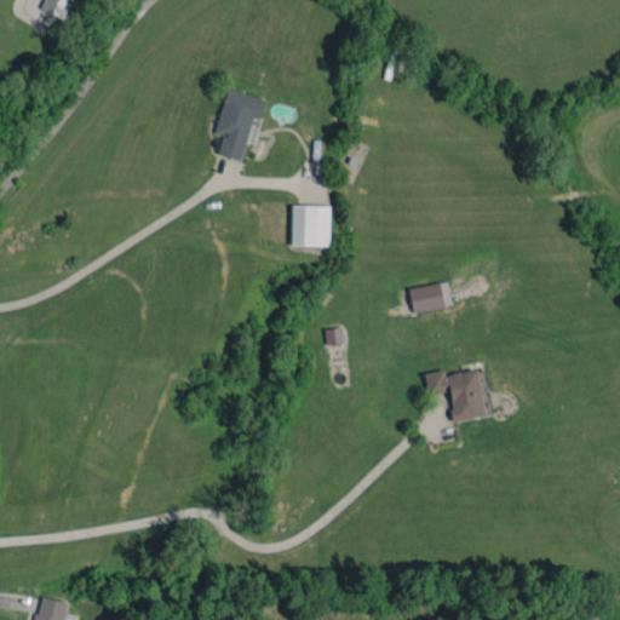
[(65,18),(70,0),(45,0),(41,11),(65,18)]
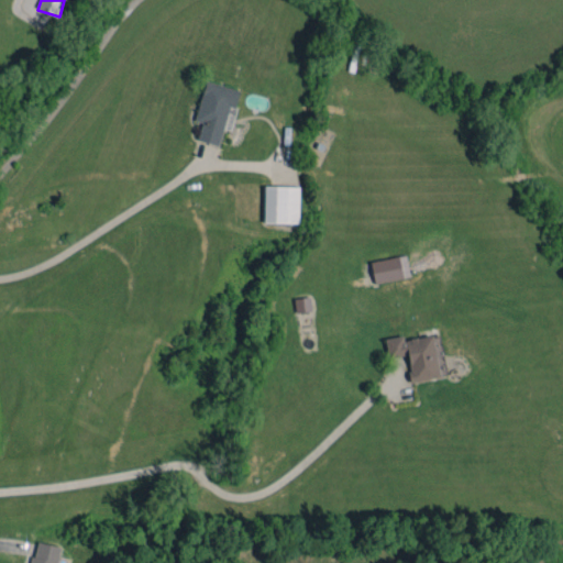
[(240,90),(206,80),(194,120),(202,122),(197,140),(218,145),(229,106),(235,107),(240,90)]
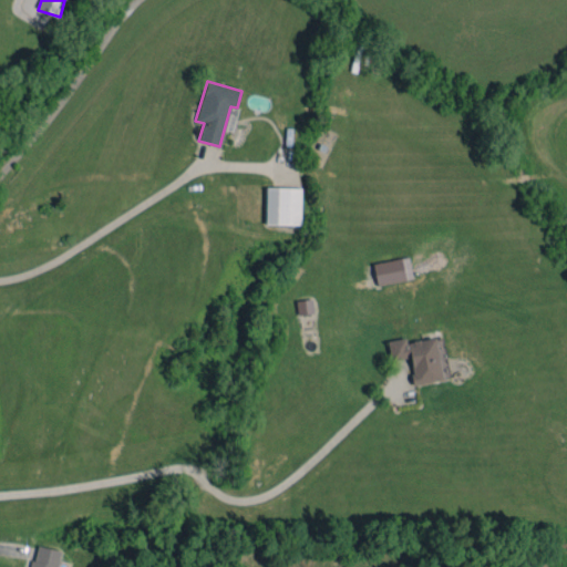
[(300,224),(301,187),(266,187),(266,224),(300,224)]
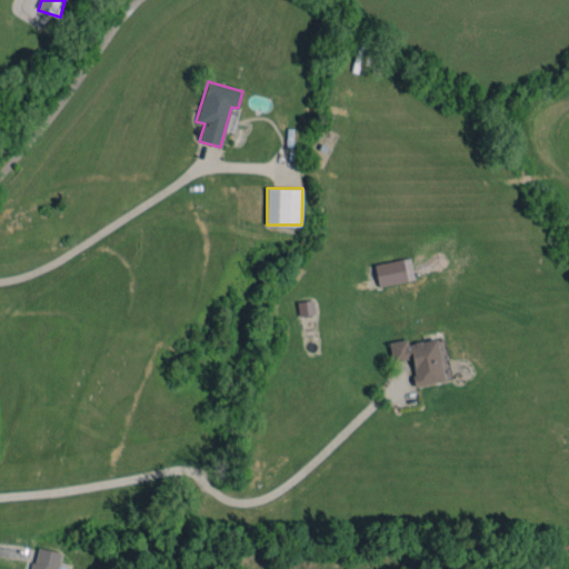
[(379,287),(415,279),(410,257),(373,265),(379,287)]
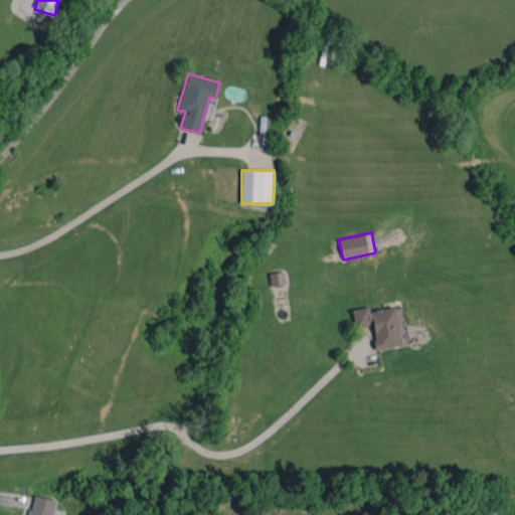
[(270,273),(271,286),(285,285),(284,272),(270,273)]
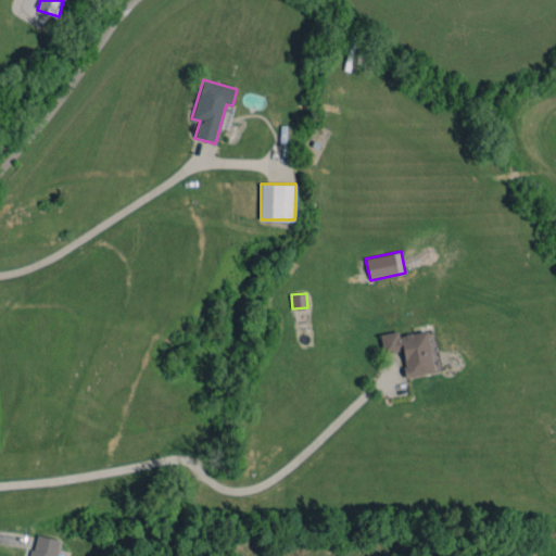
[(433,373),(427,330),(397,336),(397,331),(380,333),(382,353),(402,350),(406,377),(433,373)]
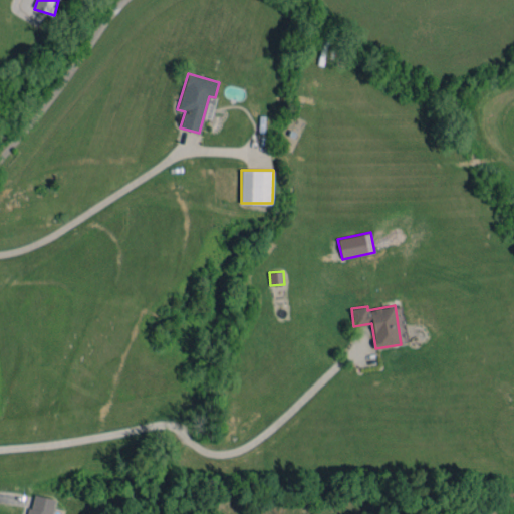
[(41,513),(52,513),(55,498),(32,494),(29,512),(41,513)]
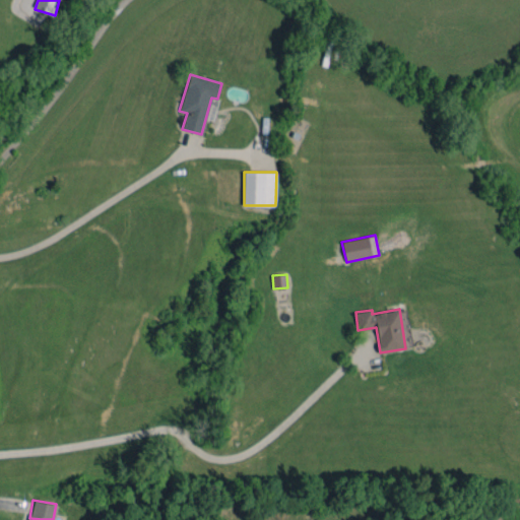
All buildings are outlined.
